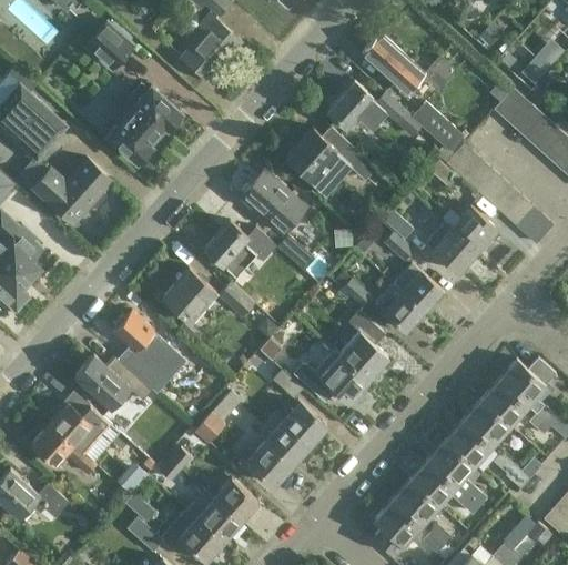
[(83,1),(82,0),(50,0),(66,13),(71,7),(75,10),(83,1)]
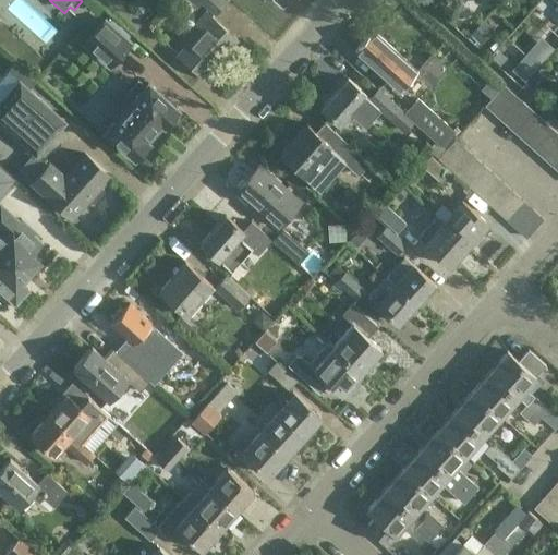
[(220,0),(187,0),(197,8),(201,4),(215,16),(226,3),(220,0)]
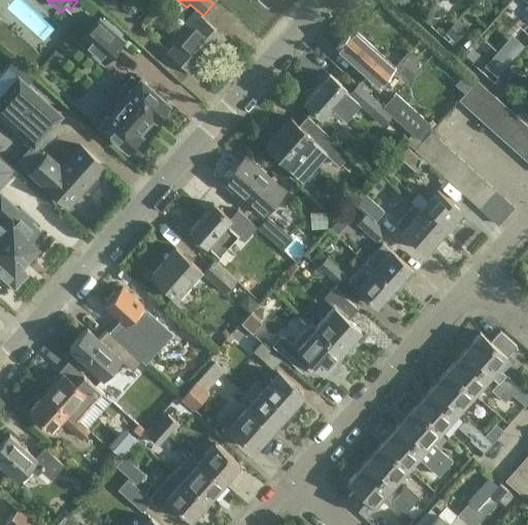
[(376,3),(372,0),(363,0),(362,1),(371,9),(376,3)]
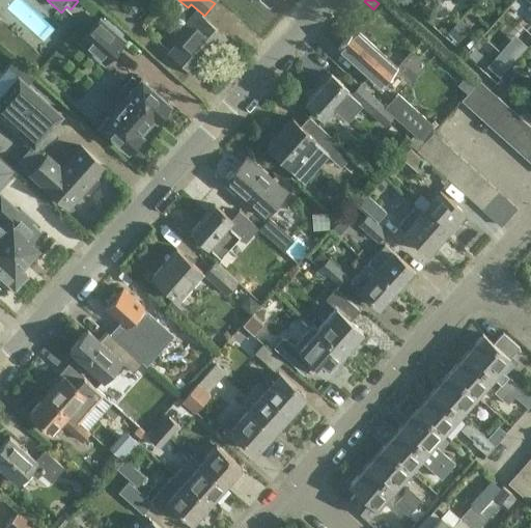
[(180,31),(173,39),(177,44),(169,53),(194,76),(225,39),(196,14),(186,25),(180,20),(174,26),(180,31)]
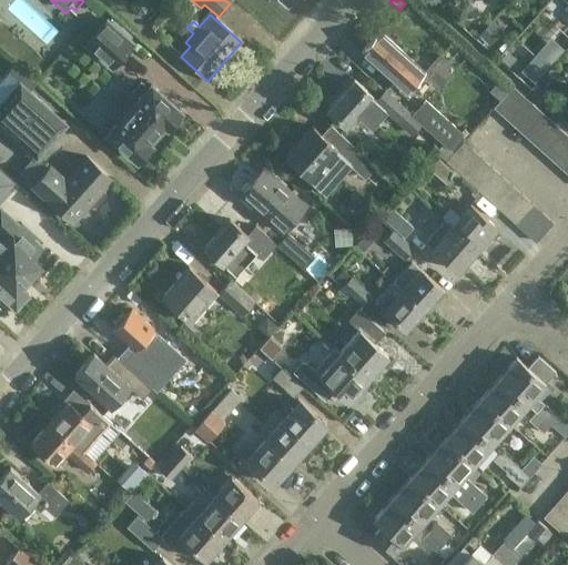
[(110,68),(131,46),(104,21),(84,44),(110,68)]
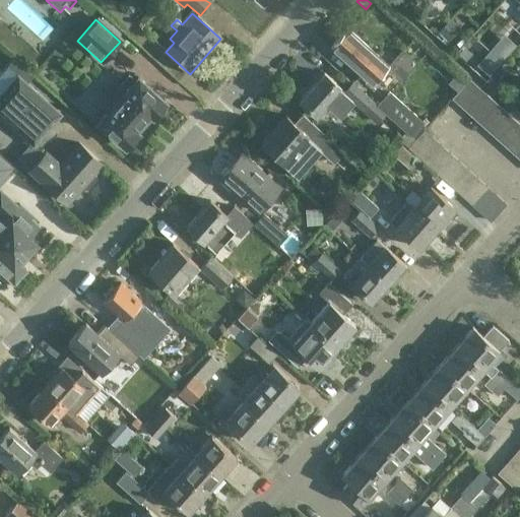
[(459,30),(449,21),(437,35),(447,44),(459,30)]
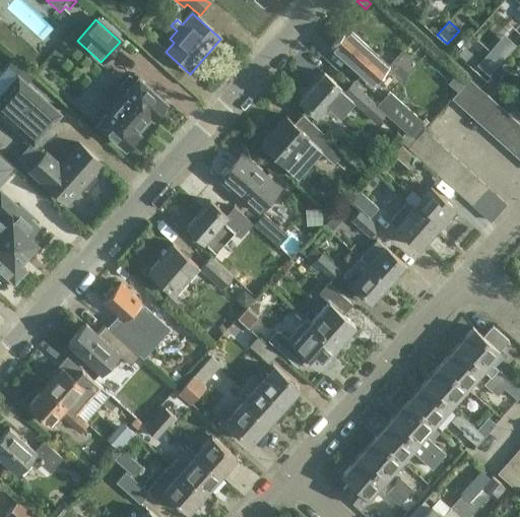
[(443,26),(439,23),(434,29),(428,24),(425,27),(435,37),(443,26)]
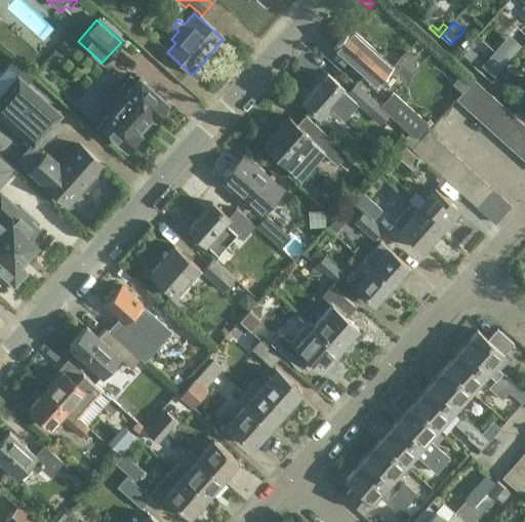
[(333,48),(365,76),(367,74),(380,85),(393,72),(405,82),(420,66),(406,52),(392,68),(351,31),(333,48)]
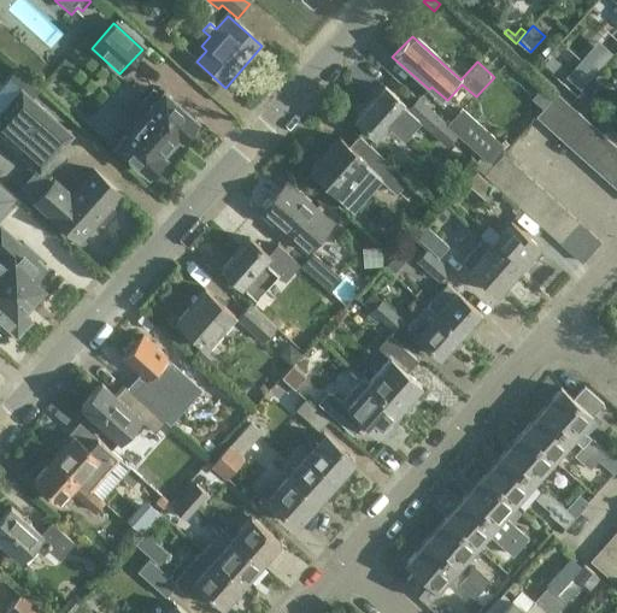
[(606,64),(600,58),(594,65),(600,70),(606,64)]
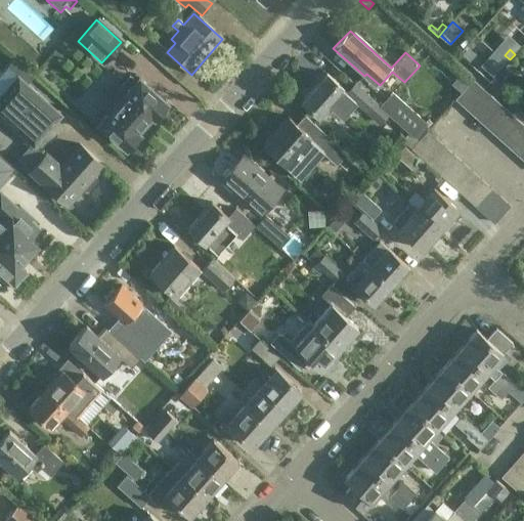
[(477,73),(488,82),(490,80),(490,81),(508,62),(495,51),(478,70),(479,71),(477,73)]
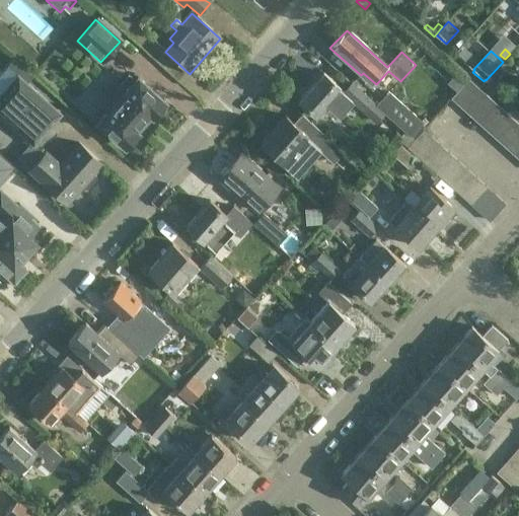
[(60,116),(25,85),(32,78),(14,62),(8,69),(17,78),(0,97),(0,116),(33,146),(60,116)]
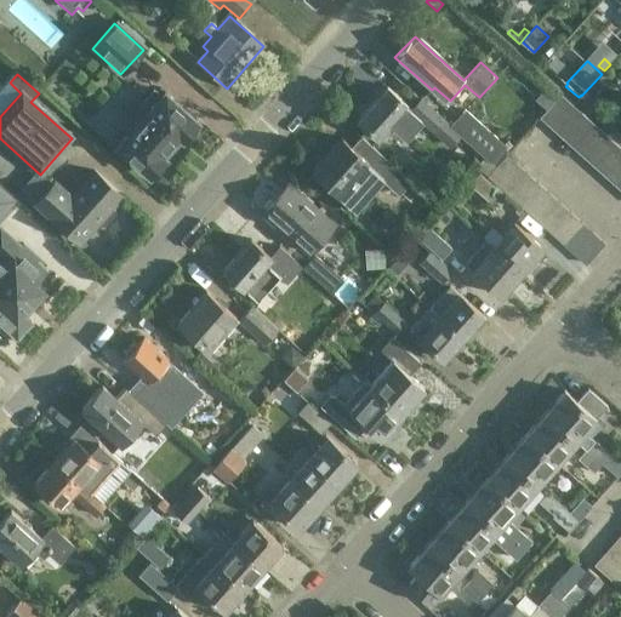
[(586,92),(594,100),(599,95),(611,83),(603,74),(586,92)]
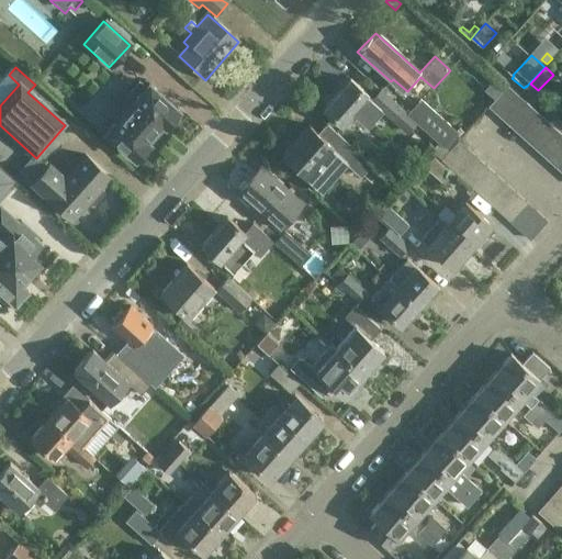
[(420,100),(407,114),(403,111),(381,91),(371,102),(366,98),(348,80),(321,110),(339,127),(343,124),(347,127),(355,119),(366,129),(380,112),(406,135),(416,124),(444,149),(448,153),(458,142),(461,140),(457,135),(458,134),(420,100)]
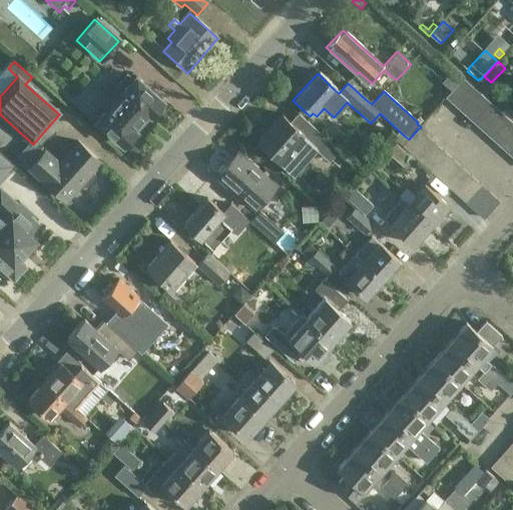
[(458,81),(449,74),(442,83),(450,90),(458,81)]
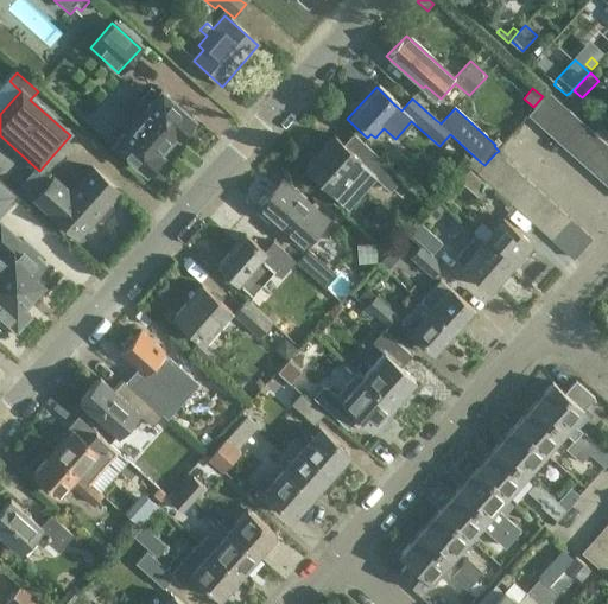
[(569,97),(576,103),(582,97),(574,90),(571,94),(572,94),(569,97)]
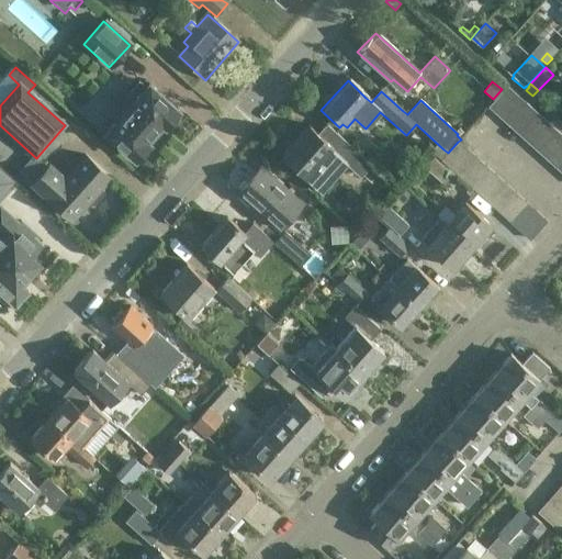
[(177,111),(148,85),(104,133),(134,159),(147,144),(144,141),(160,123),(164,126),(177,111)]
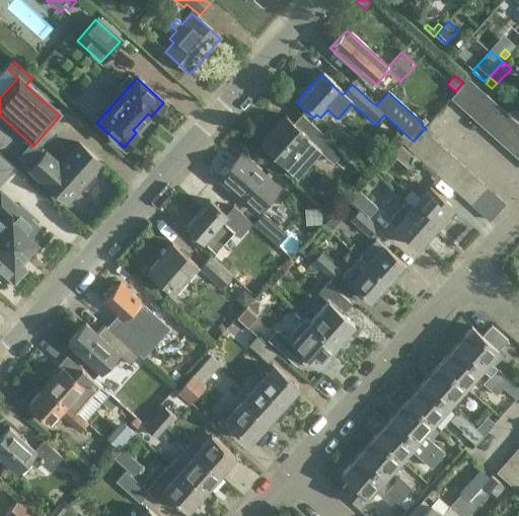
[(467,80),(450,98),(459,107),(476,88),(467,80)]
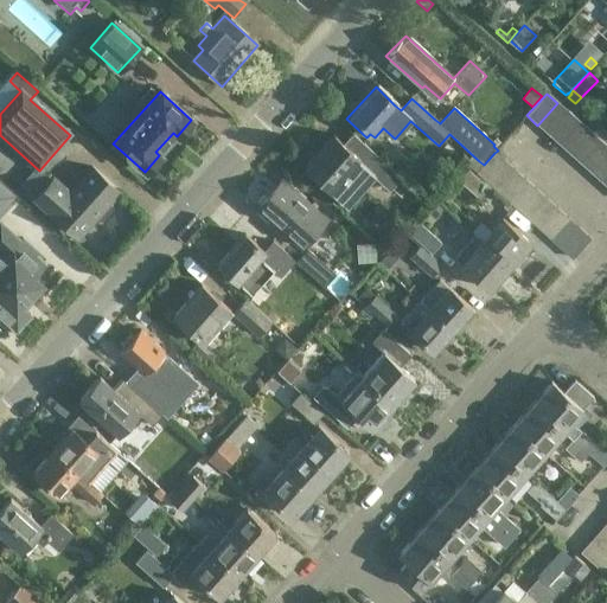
[(604,120),(606,115),(606,107),(599,98),(590,108),(604,120)]
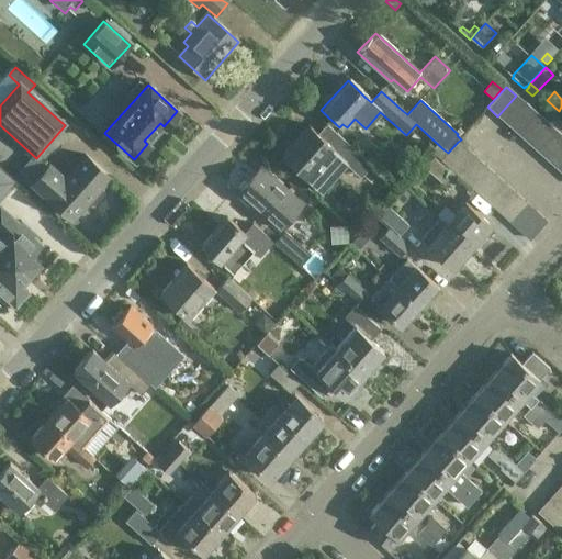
[(516,96),(497,116),(507,125),(526,104),(516,96)]
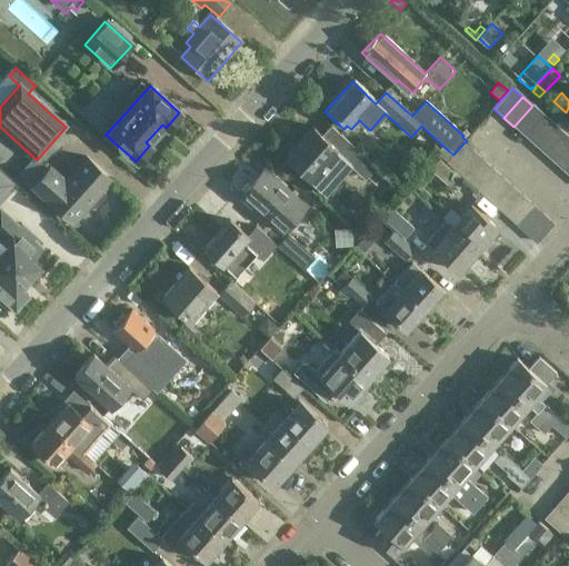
[(532,106),(513,127),(522,136),(541,115),(532,106)]
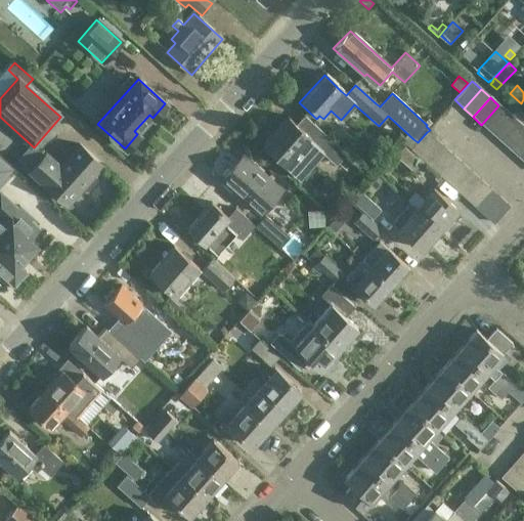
[(508,114),(498,105),(481,125),(490,133),(508,114)]
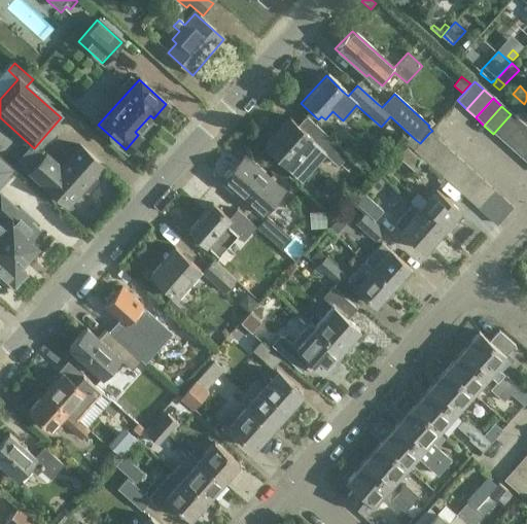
[(520,123),(511,114),(493,134),(502,142),(520,123)]
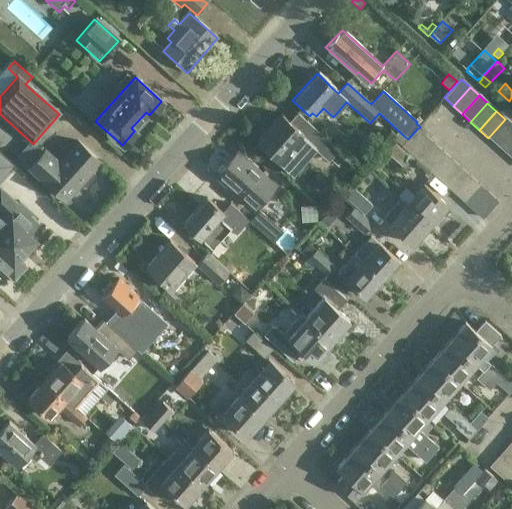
[(257,142),(280,163),(292,174),(316,148),(329,161),(338,151),(305,120),(297,129),(281,115),(257,142)]
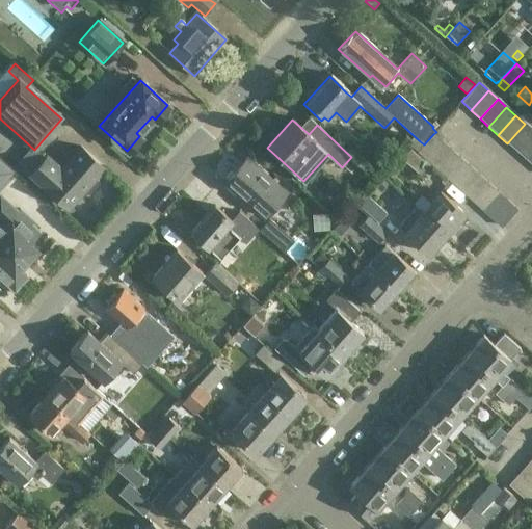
[(531,134),(531,130),(525,124),(507,143),(516,152),(531,134)]
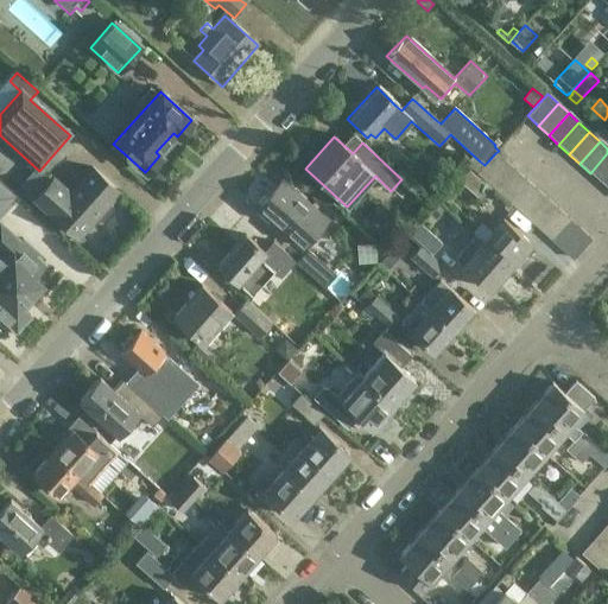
[(476,175),(487,184),(506,163),(495,153),(485,165),(476,175)]
